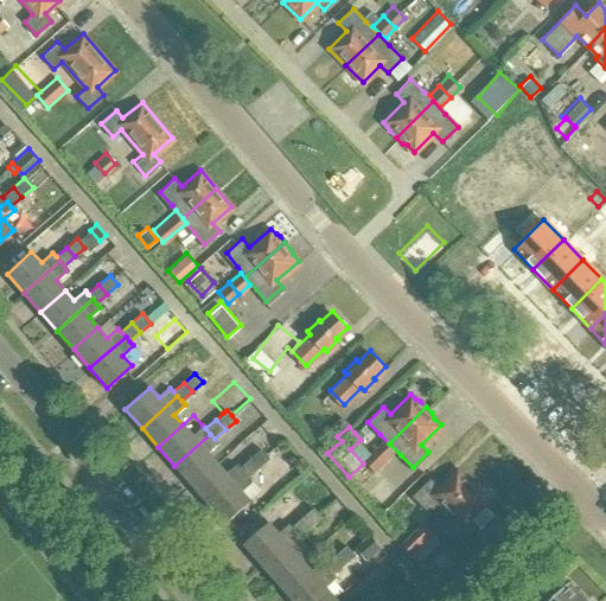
[(361,440),(367,434),(361,427),(355,433),(361,440)]
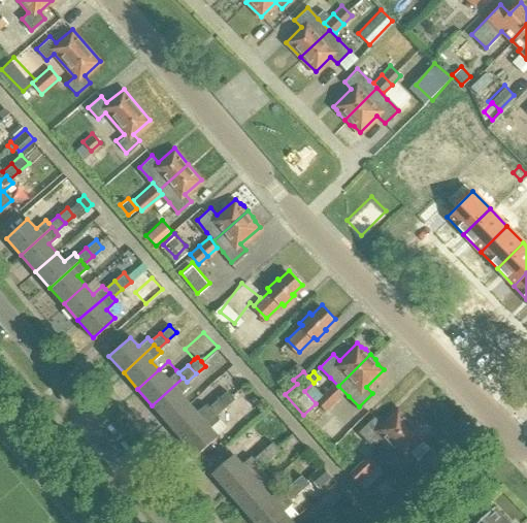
[(190,386),(187,382),(183,378),(152,405),(166,421),(188,402),(180,394),(190,386)]
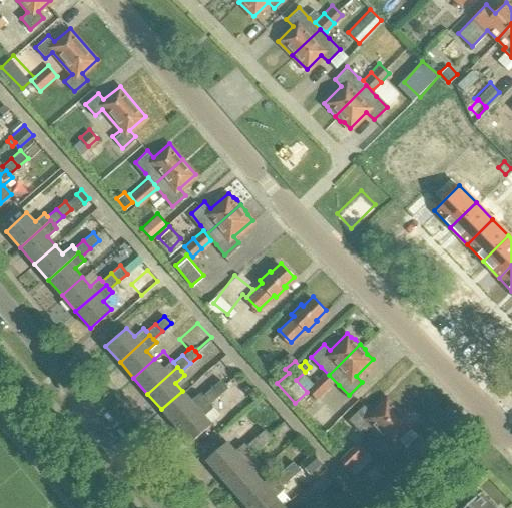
[(316,399),(334,382),(324,372),(306,389),(316,399)]
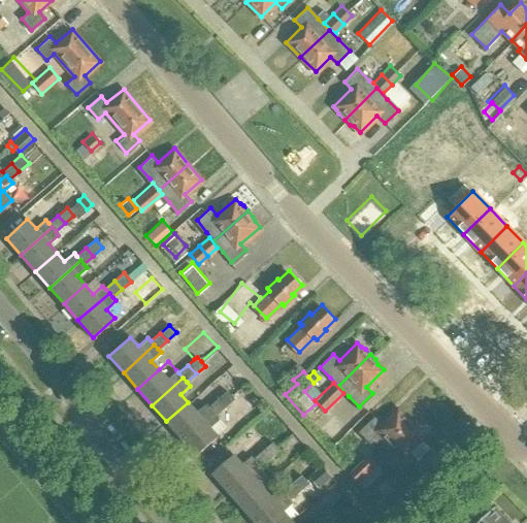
[(225,406),(234,398),(227,390),(218,398),(225,406)]
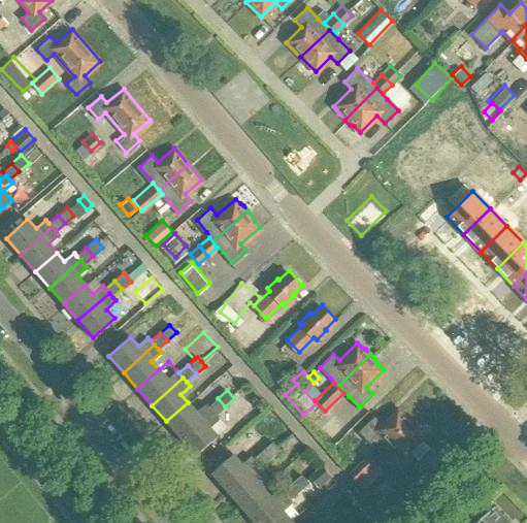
[(225,406),(218,398),(207,406),(212,411),(216,415),(225,406)]
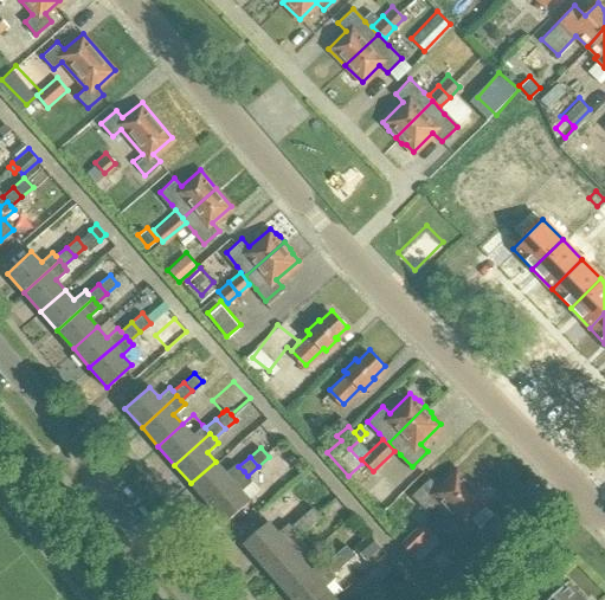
[(244,471),(238,466),(236,463),(225,472),(216,462),(191,483),(207,502),(244,471)]
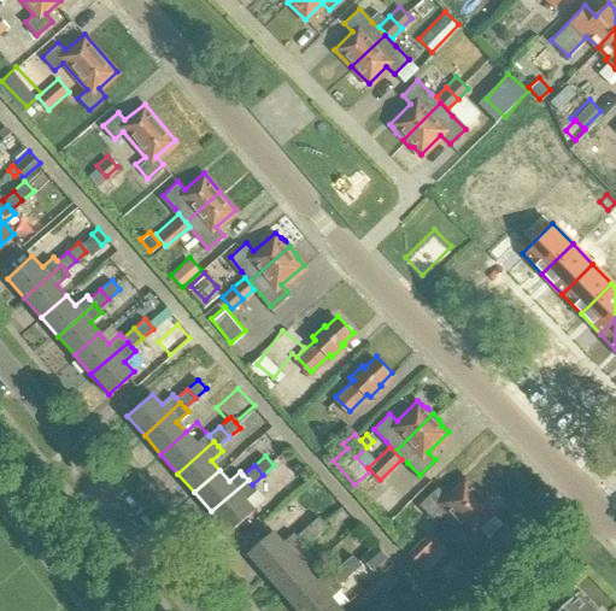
[(418,503),(441,527),(481,488),(474,482),(470,481),(464,475),(446,494),(438,486),(418,503)]
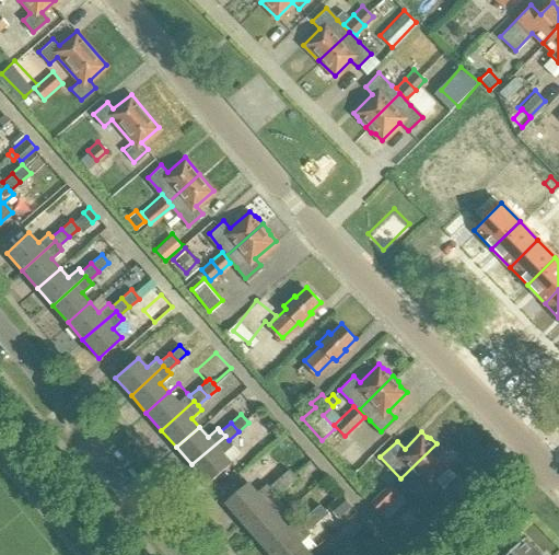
[(232,443),(229,440),(225,436),(191,464),(207,483),(231,462),(222,452),(232,443)]
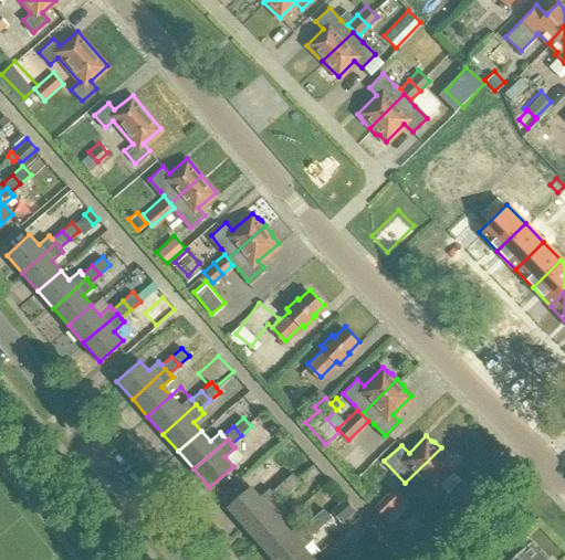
[(447,454),(441,447),(405,483),(428,506),(445,489),(437,482),(454,464),(449,458),(447,454)]
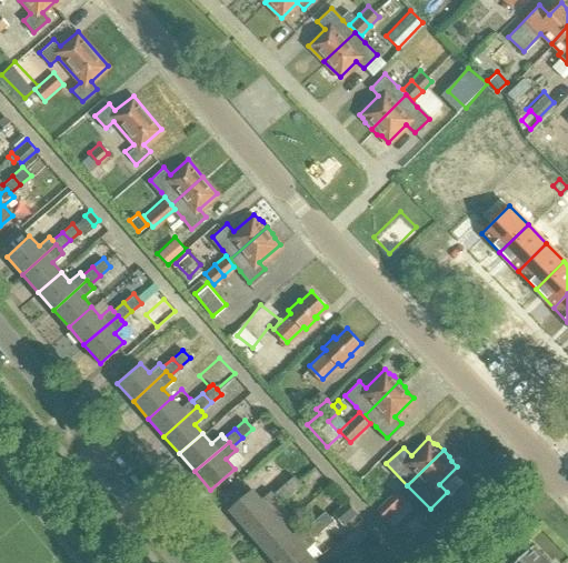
[(294,475),(284,484),(291,493),(301,485),(294,475)]
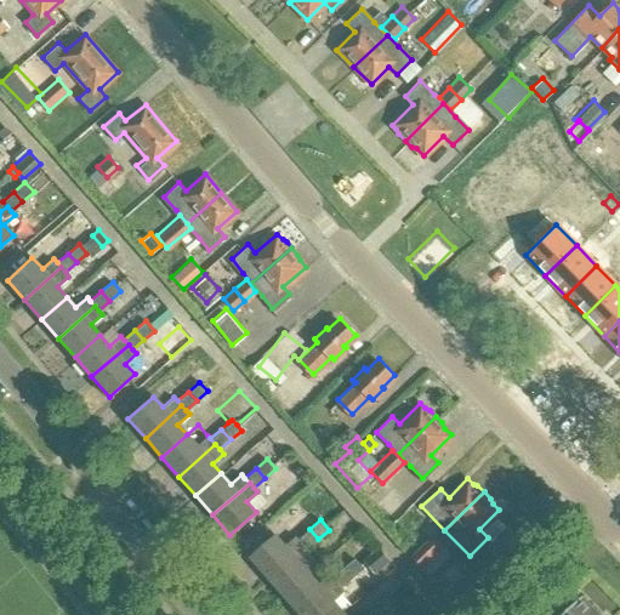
[(504,564),(524,544),(506,525),(485,546),(504,564)]
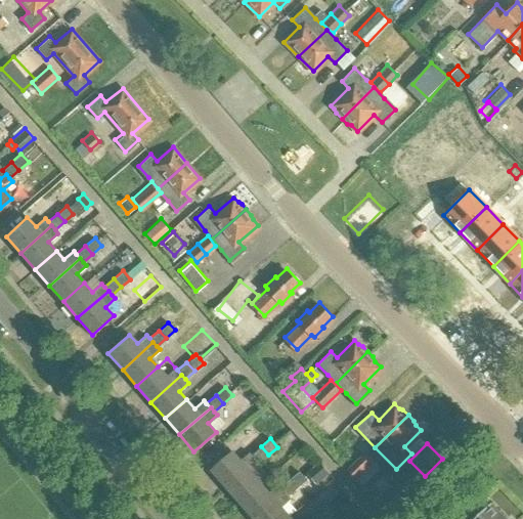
[(259,463),(268,455),(261,446),(252,455),(255,459),(259,463)]
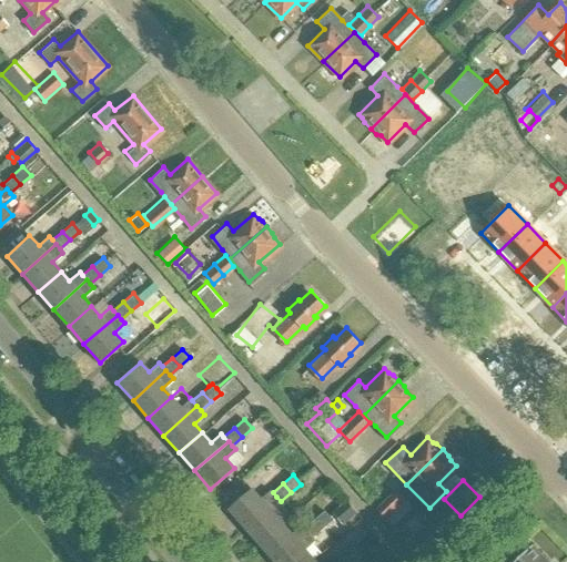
[(396,488),(376,508),(385,517),(405,497),(396,488)]
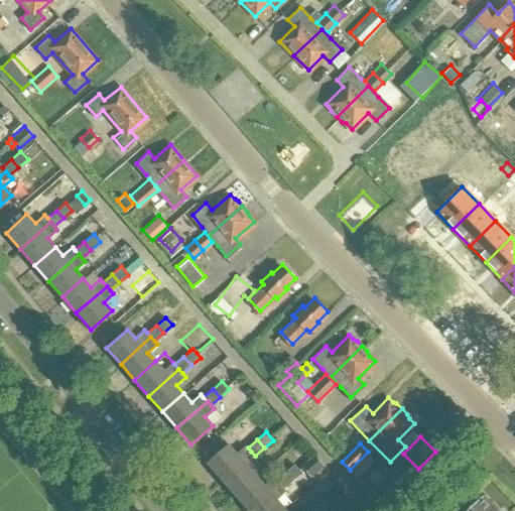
[(251,452),(248,448),(245,444),(236,453),(228,444),(207,463),(222,479),(251,452)]
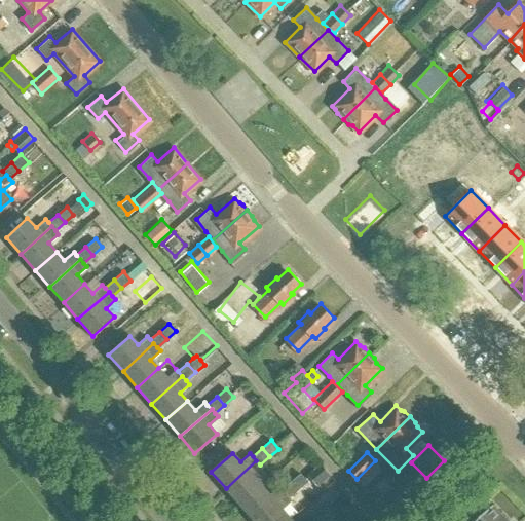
[(263,468),(260,464),(256,460),(226,488),(239,505),(262,486),(254,477),(263,468)]
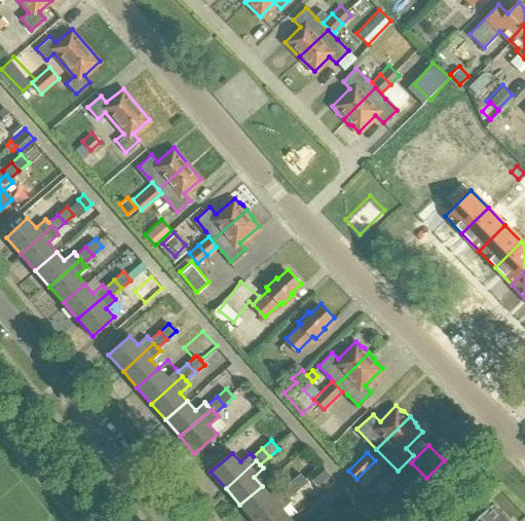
[(315,484),(329,473),(319,462),(306,474),(315,484)]
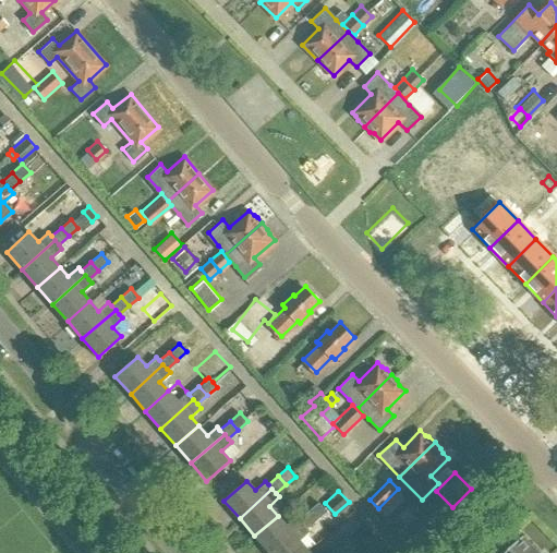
[(318,502),(309,511),(316,519),(326,511),(318,502)]
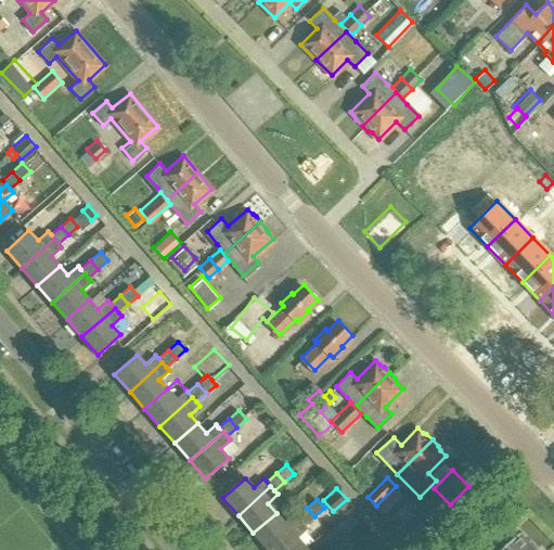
[(314,516),(307,508),(297,516),(300,521),(304,525),(314,516)]
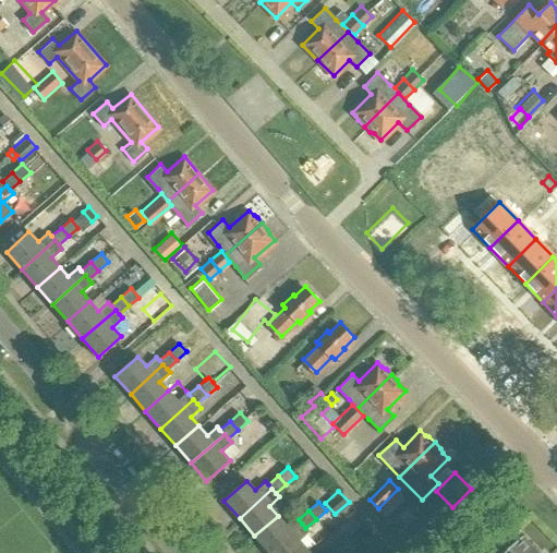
[(415,548),(431,533),(422,524),(423,524),(414,515),(398,530),(415,548)]
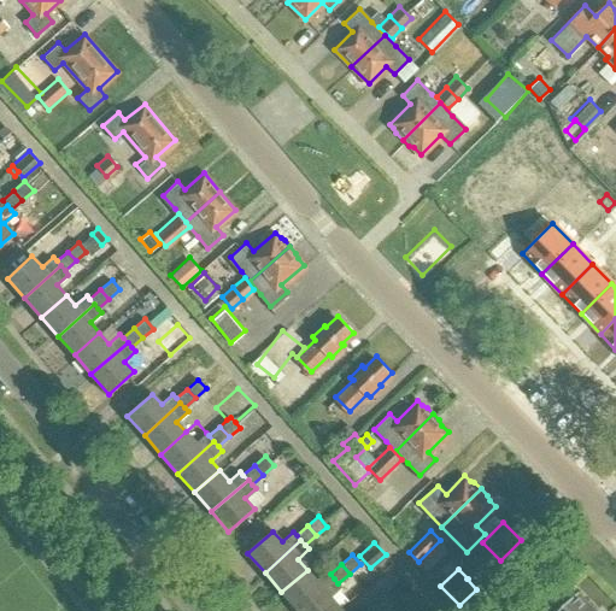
[(298,610),(334,579),(330,574),(327,571),(316,581),(308,570),(281,592),(298,610)]
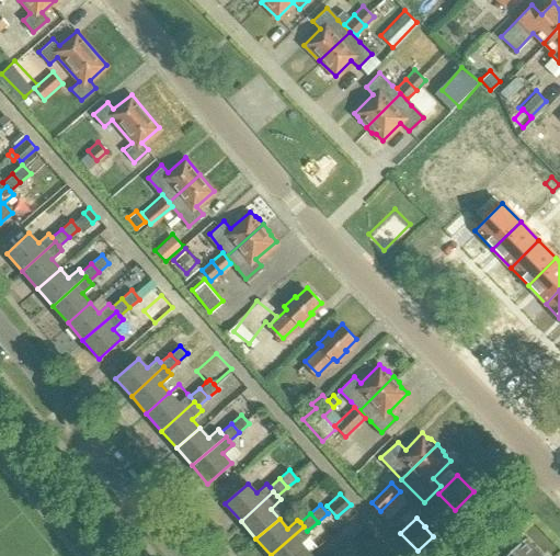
[(310,535),(307,531),(304,526),(271,555),(306,555),(309,553),(300,544),(310,535)]
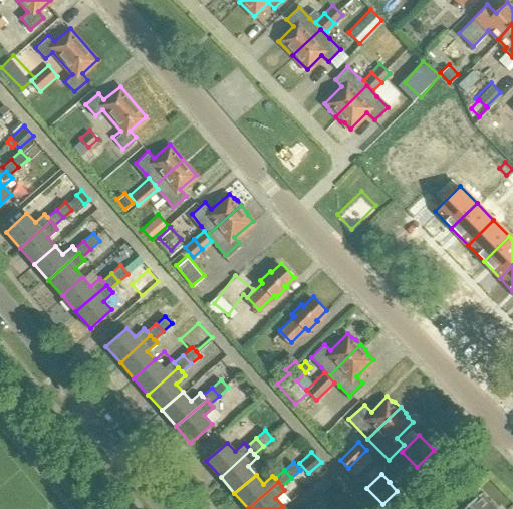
[(361,508),(343,488),(331,498),(340,508),(361,508)]
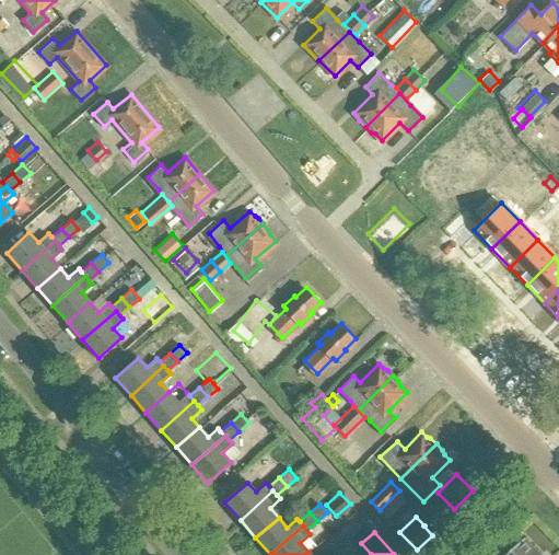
[(350,539),(340,547),(346,554),(348,554),(358,547),(350,539)]
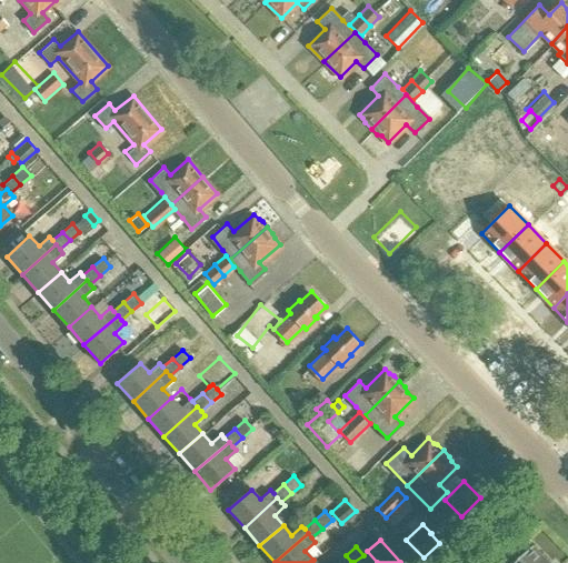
[(546,562),(531,548),(515,562),(546,562)]
